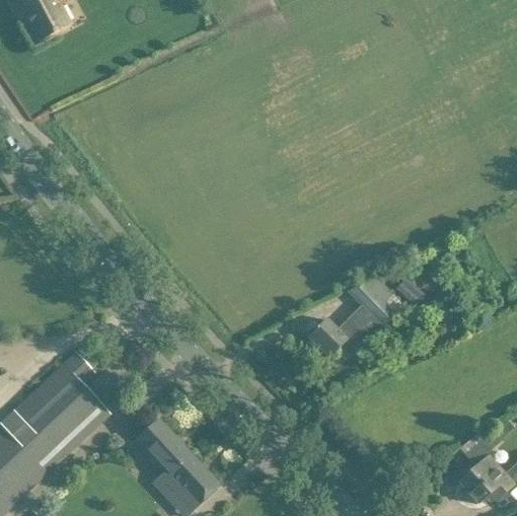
[(17,0),(25,15),(27,14),(42,41),(73,24),(61,3),(60,3),(58,0),(17,0)]
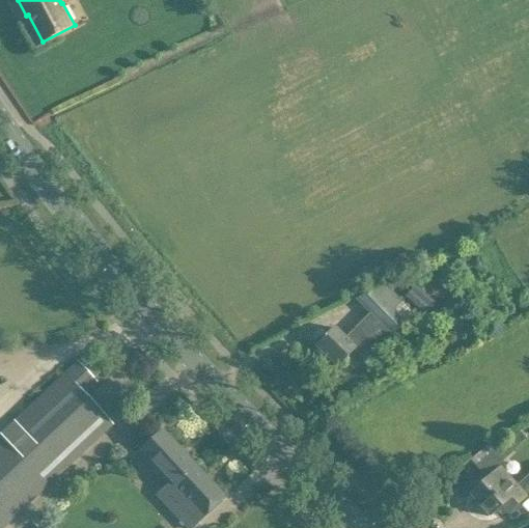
[(421,262),(412,275),(433,292),(442,279),(421,262)]
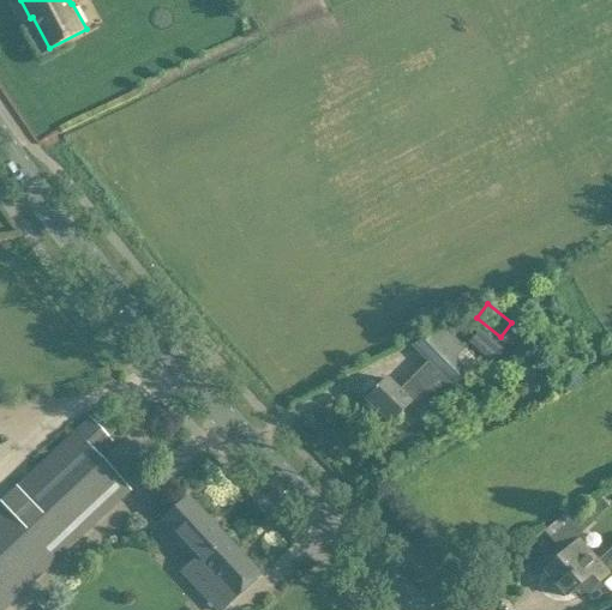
[(391,422),(408,405),(415,397),(430,411),(481,361),(448,326),(418,344),(433,362),(417,378),(414,375),(400,388),(389,376),(384,381),(367,398),(391,422)]
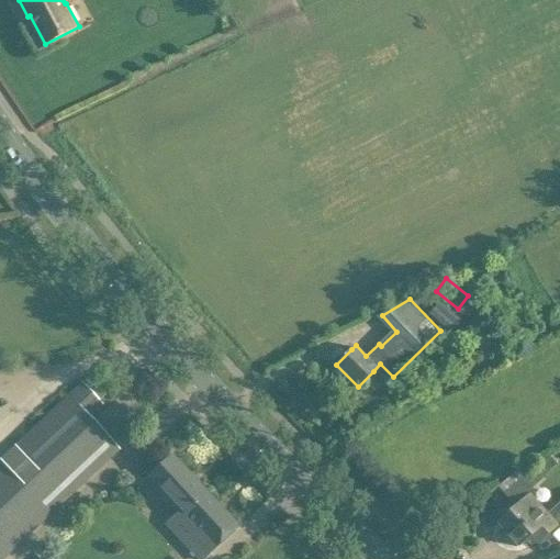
[(432,311),(451,328),(461,317),(441,300),(432,311)]
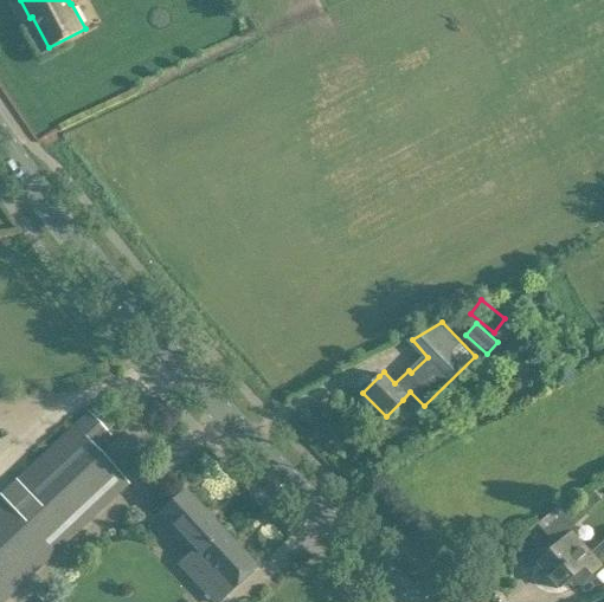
[(74,426),(0,492),(0,600),(114,498),(132,481),(98,446),(113,433),(109,428),(116,422),(98,405),(91,410),(91,409),(74,426)]
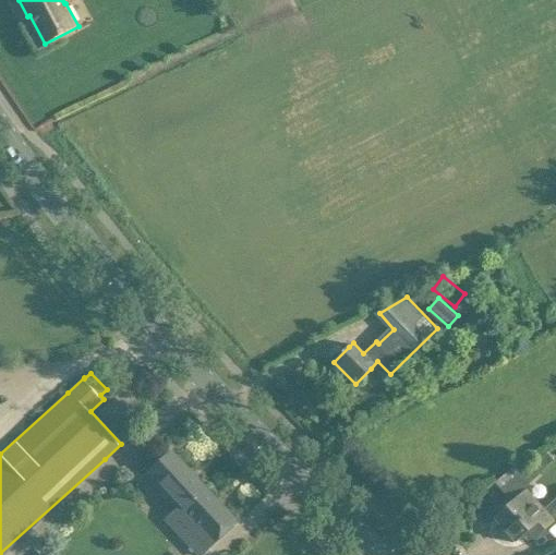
[(195,497),(206,487),(172,450),(147,473),(179,507),(167,518),(178,530),(204,507),(195,497)]
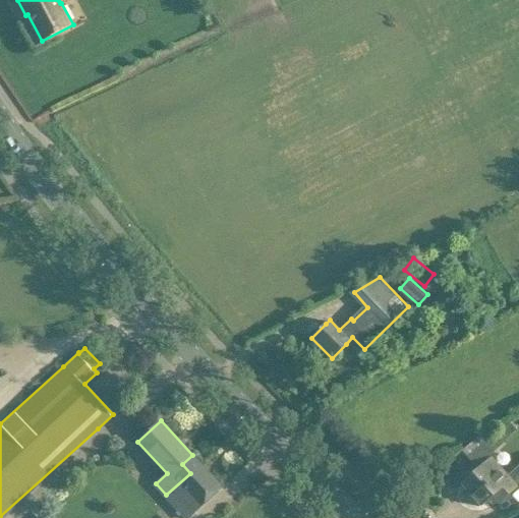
[(493,457),(482,444),(468,456),(478,469),(493,457)]
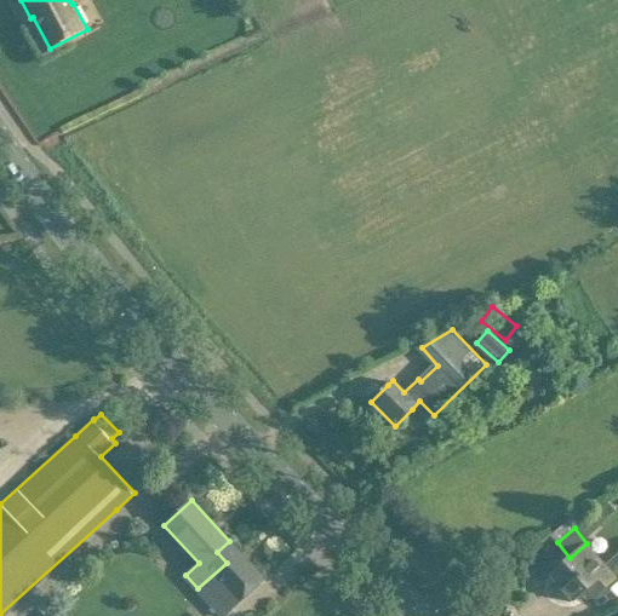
[(264,579),(229,541),(217,552),(227,563),(198,588),(224,615),(264,579)]
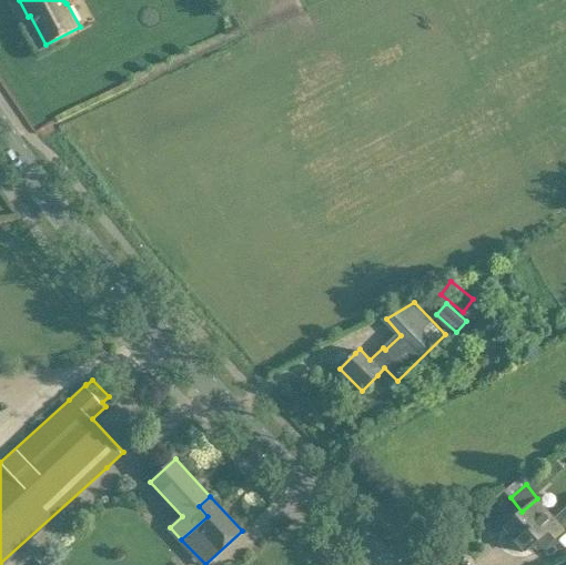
[(565,511),(556,520),(537,498),(522,512),(505,527),(525,551),(538,538),(545,546),(565,527),(565,511)]
